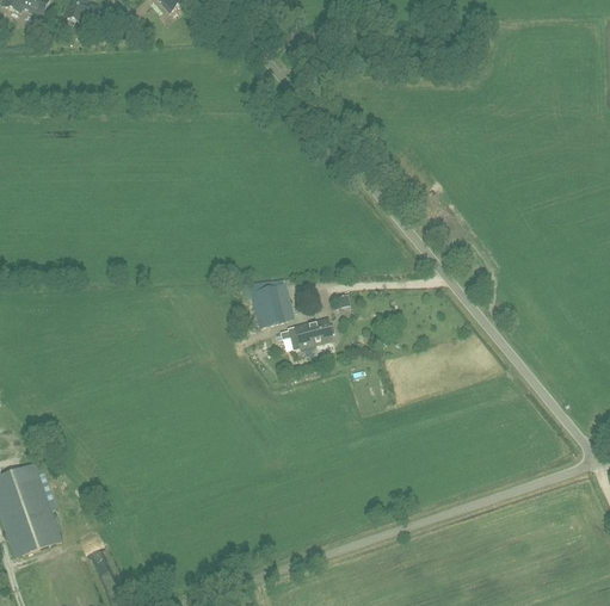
[(28,7),(28,8),(31,10),(36,12),(37,11),(42,13),(47,0),(4,0),(2,2),(18,8),(20,5),(24,6),(28,7)]
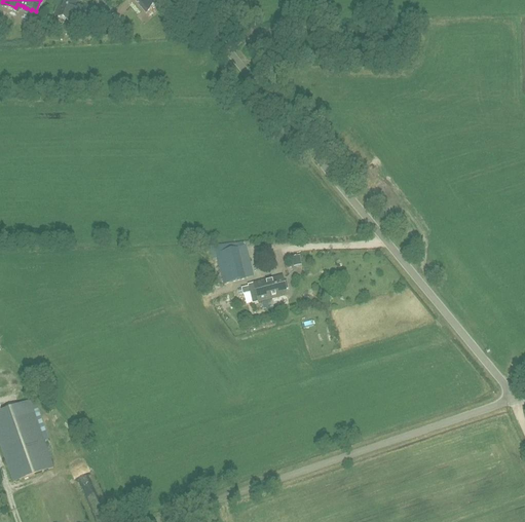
[(77,15),(77,16),(80,17),(80,19),(84,21),(85,20),(89,21),(95,7),(89,5),(89,6),(86,4),(76,0),(59,0),(59,1),(60,1),(55,12),(69,17),(71,14),(74,15),(74,14),(77,15)]
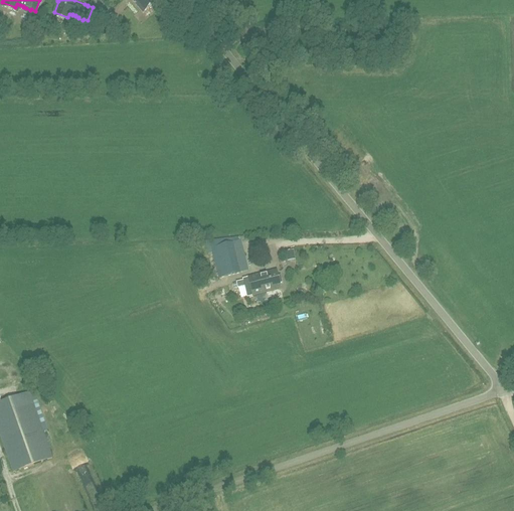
[(137,0),(137,1),(143,8),(152,0),(137,0)]
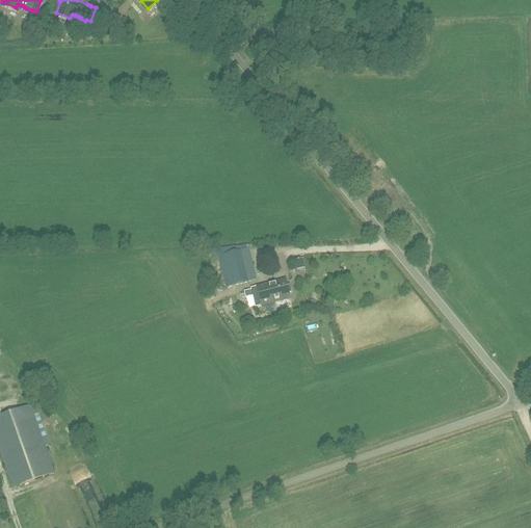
[(240,247),(217,254),(218,257),(226,284),(248,279),(240,247)]
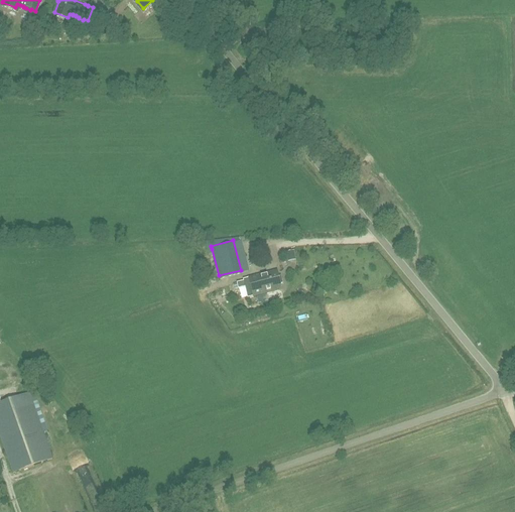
[(276,267),(242,276),(247,295),(280,286),(279,281),(281,280),(279,273),(277,273),(276,267)]
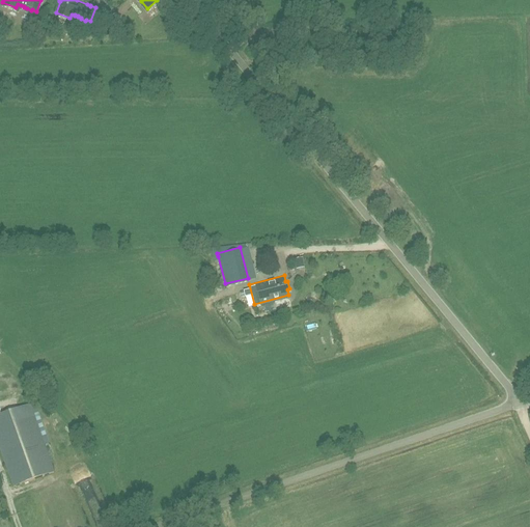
[(0,449),(12,483),(53,469),(29,401),(0,411),(0,449)]
